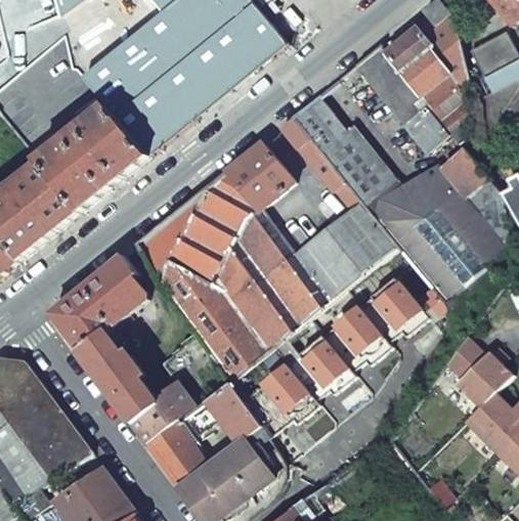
[(27,0),(45,80),(72,112),(95,92),(83,77),(70,60),(55,0),(27,0)]
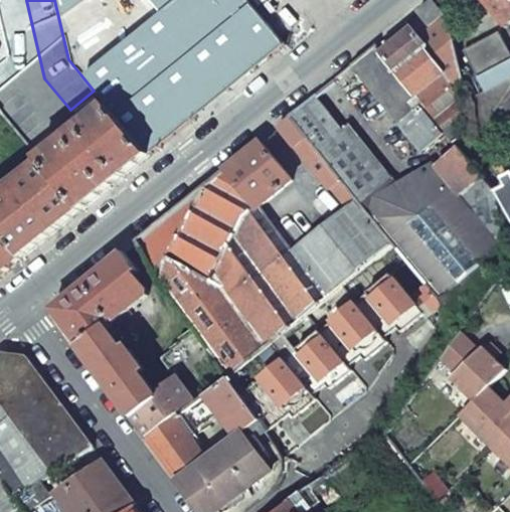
[(149,0),(159,12),(81,75),(94,91),(103,102),(146,154),(281,42),(245,0),(149,0)]
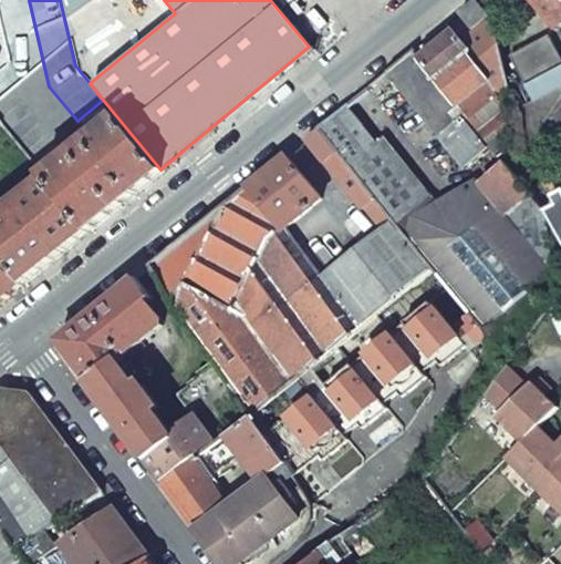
[(530,0),(554,29),(560,22),(560,0),(530,0)]
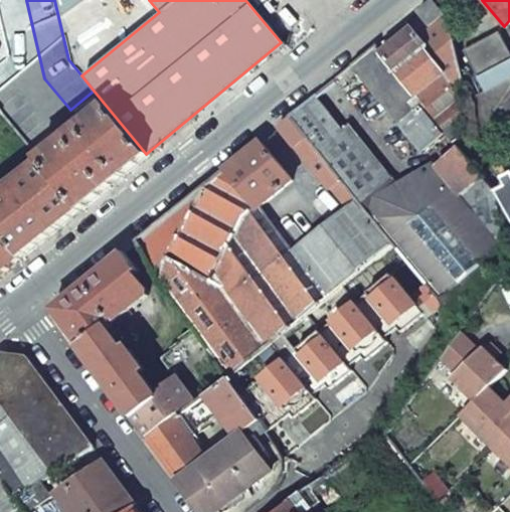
[(423,3),(414,10),(427,25),(436,18),(423,3)]
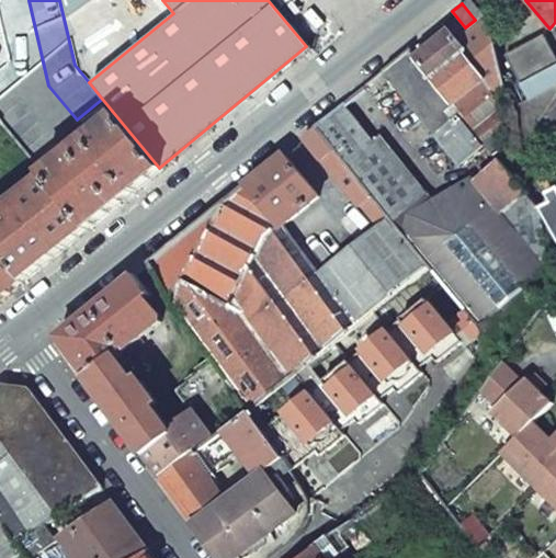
[(497,158),(511,177),(519,171),(513,152),(502,114),(501,110),(490,94),(502,89),(477,22),(454,41),(484,80),(453,104),(457,110),(497,158)]
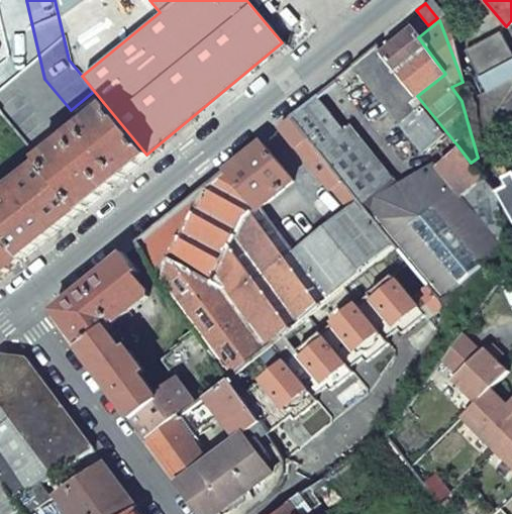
[(0,86),(13,83),(0,26),(0,86)]
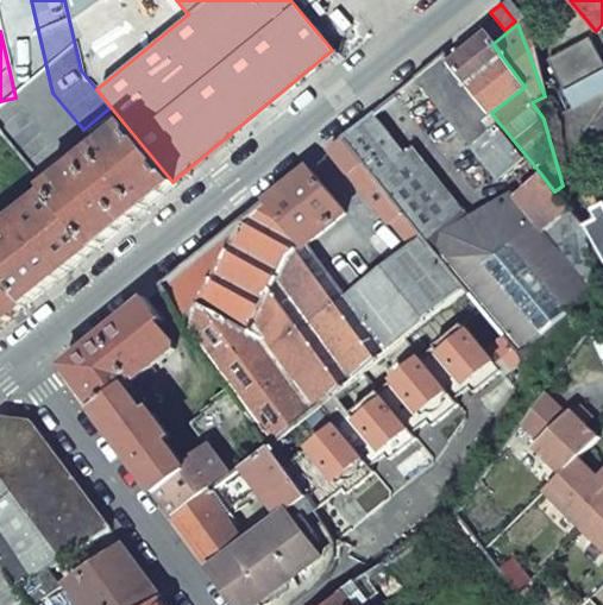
[(441,51),(491,113),(525,87),(492,44),(483,32),(470,43),(463,35),(441,51)]
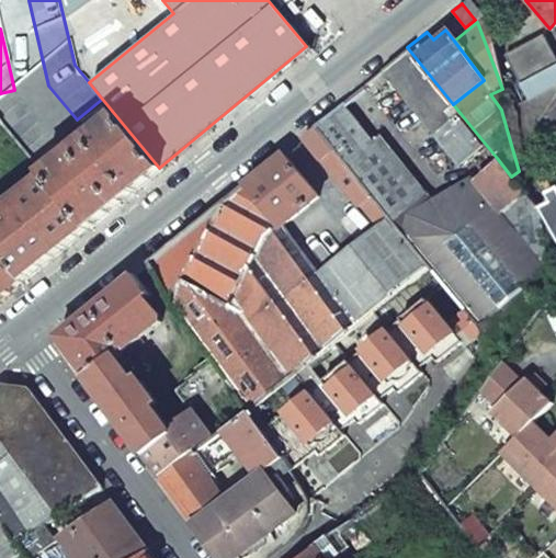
[(555,61),(536,35),(499,58),(524,100),(502,114),(513,152),(555,126),(555,61)]
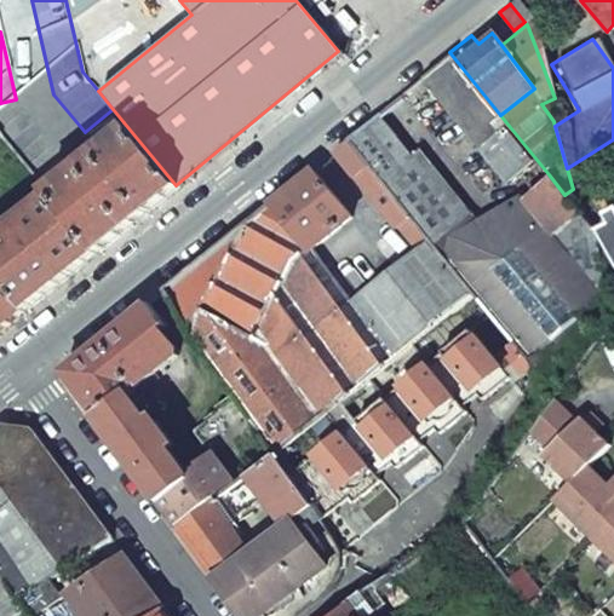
[(419,78),(475,147),(501,125),(505,121),(500,115),(449,52),(419,78)]
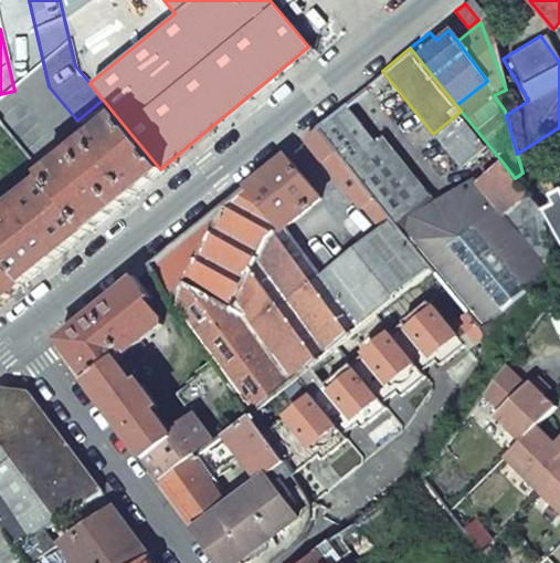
[(372,138),(342,103),(314,126),(344,163),(372,138)]
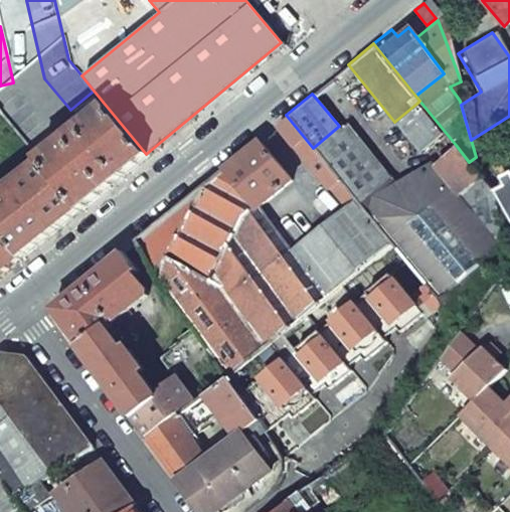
[(22,101),(0,111),(0,114),(26,145),(47,129),(31,108),(22,101)]
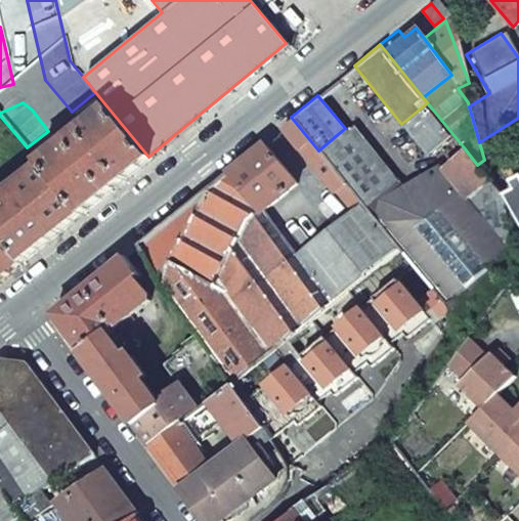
[(104,103),(37,160),(39,162),(80,212),(114,184),(148,157),(104,103)]
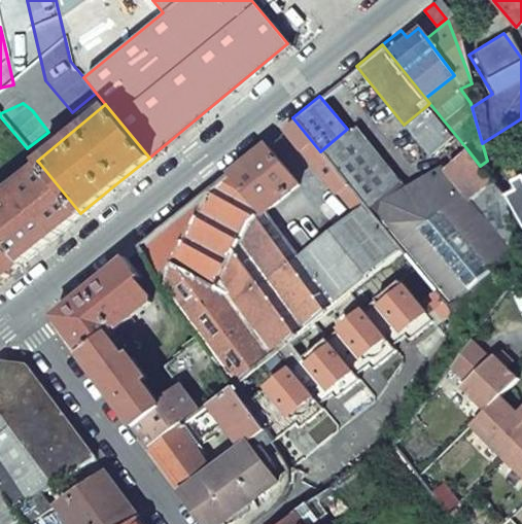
[(427,154),(451,136),(426,106),(404,125),(427,154)]
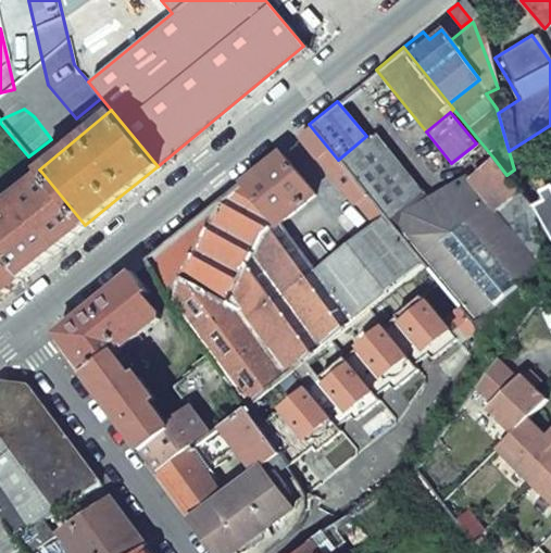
[(0,150),(2,153),(4,152),(21,172),(33,162),(28,156),(0,123),(0,150)]
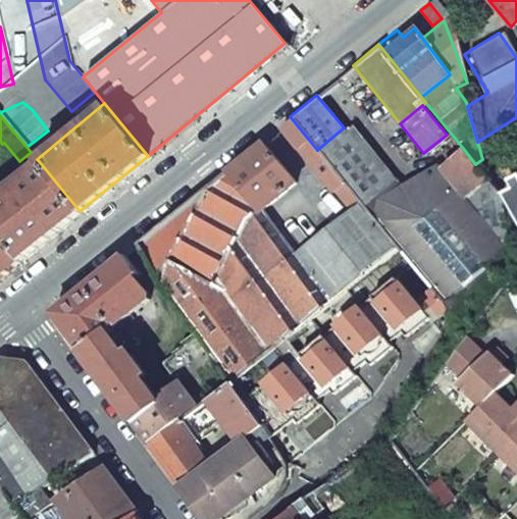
[(277,126),(345,209),(357,200),(317,150),(290,116),(277,126)]
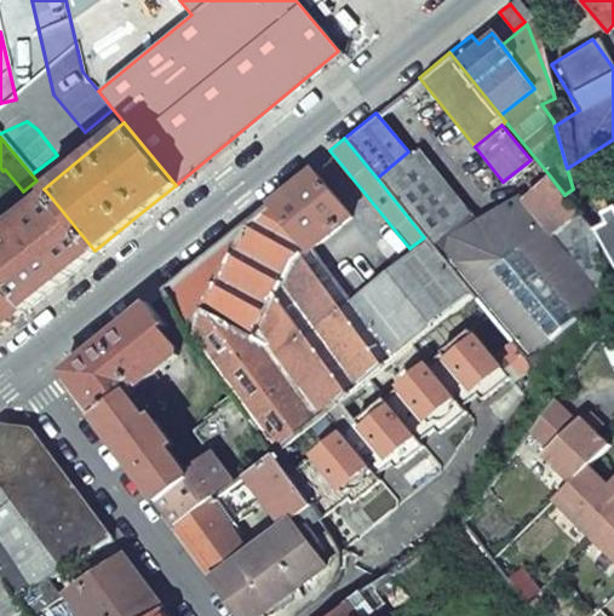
[(522,357),(543,381),(578,347),(575,345),(584,338),(597,316),(589,306),(597,299),(514,193),(472,216),(415,145),(408,151),(377,178),(424,237),(469,292),(522,357)]
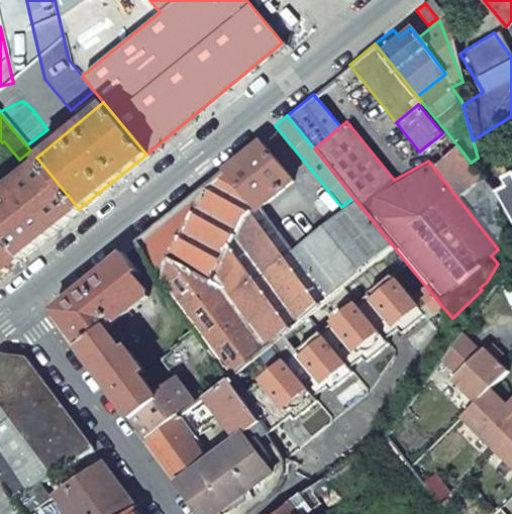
[(289,184),(256,141),(243,151),(217,173),(233,195),(238,191),(254,211),(289,184)]
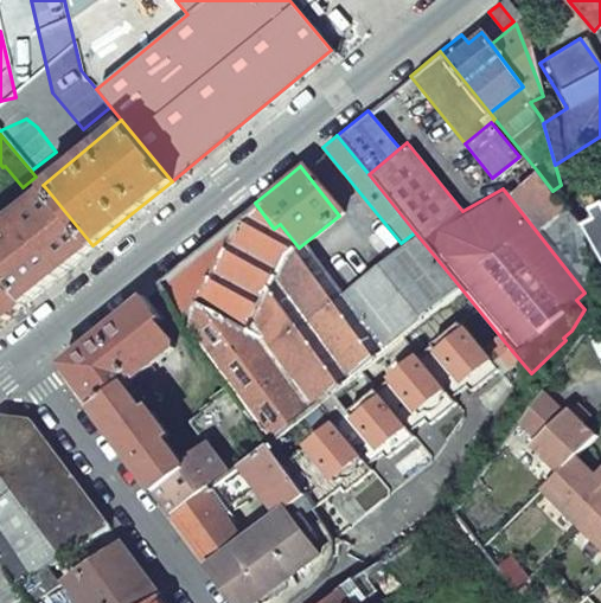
[(539,229),(564,207),(552,191),(537,171),(510,191),(539,229)]
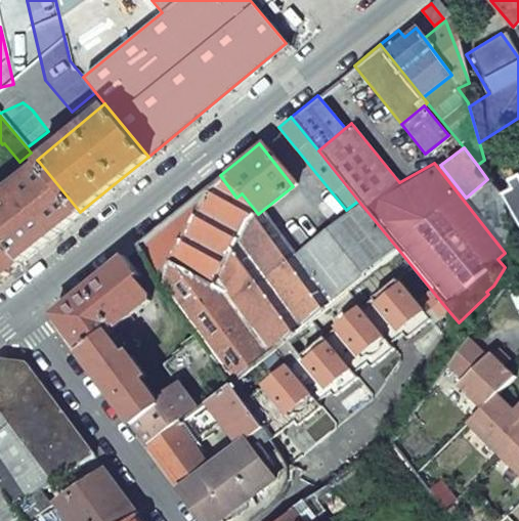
[(39,162),(0,192),(0,235),(19,260),(69,221),(80,212),(39,162)]
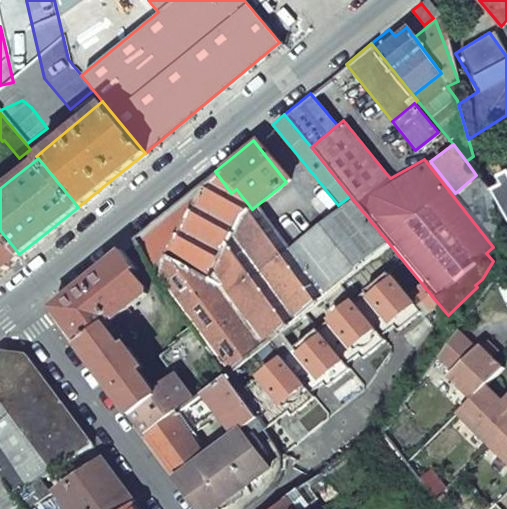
[(506,169),(498,175),(502,182),(492,188),(506,215),(506,169)]
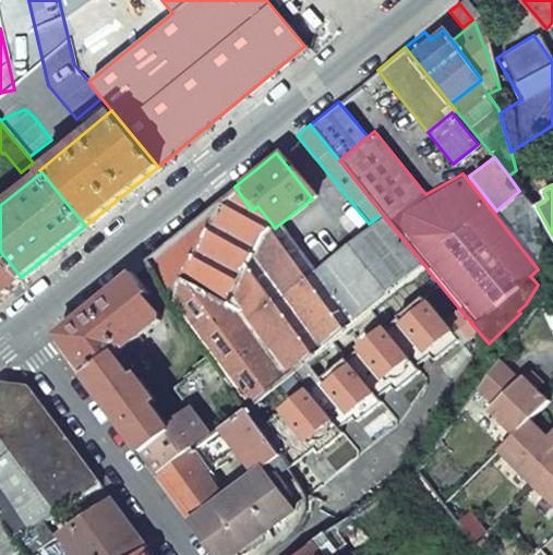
[(226,382),(244,406),(252,401),(299,362),(422,263),(382,214),(369,224),(310,270),(275,228),(257,206),(252,210),(235,186),(145,260),(166,293),(165,298),(207,356),(226,382)]
